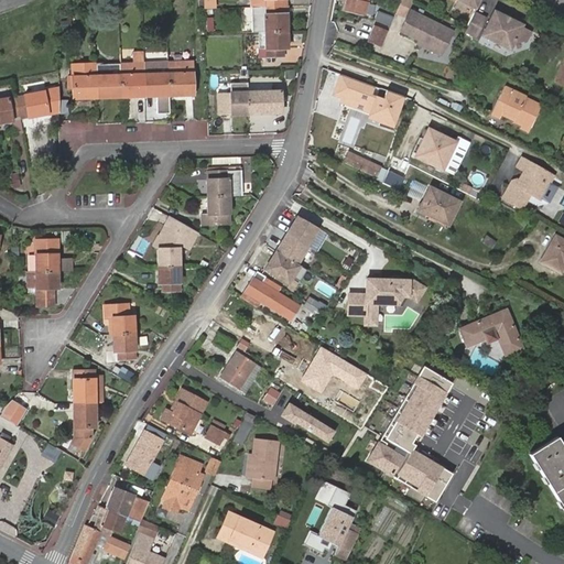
[(215,0),(204,0),(204,10),(215,10),(215,0)]
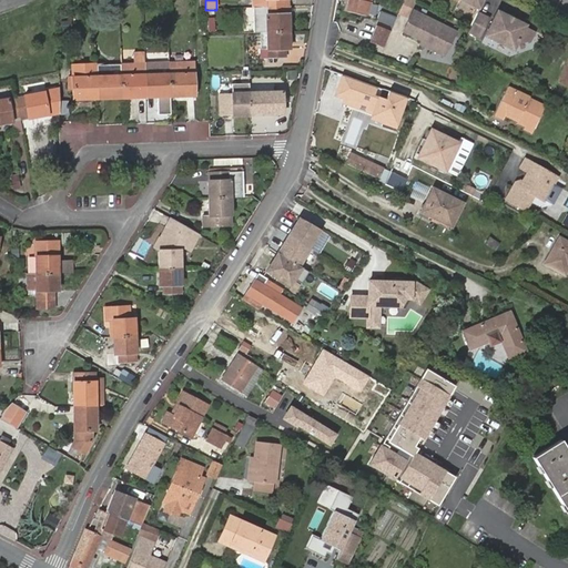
[(350,0),(348,10),(368,13),(371,1),(371,0),(350,0)]
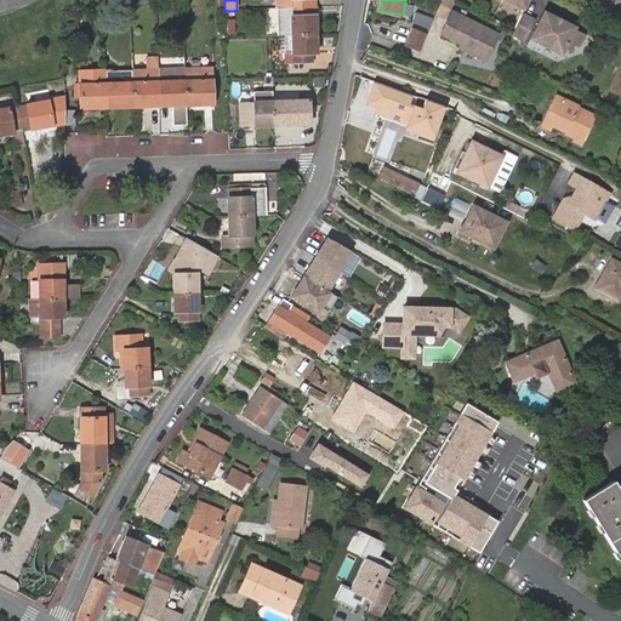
[(440,0),(436,13),(445,17),(453,0),(440,0)]
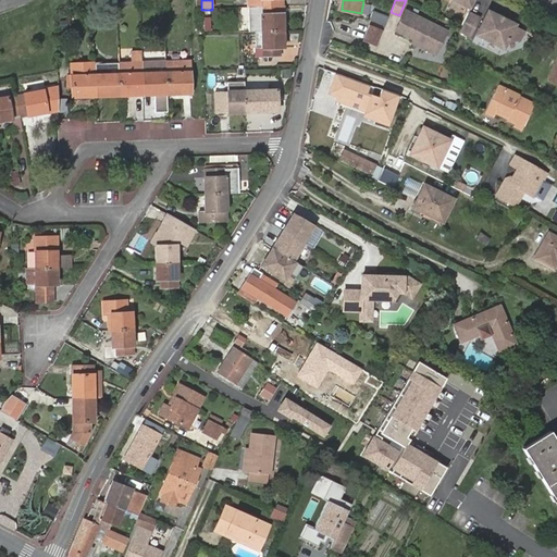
[(261,32),(284,32),(283,14),(279,14),(279,7),(249,8),(250,32),(256,32),(261,32)]
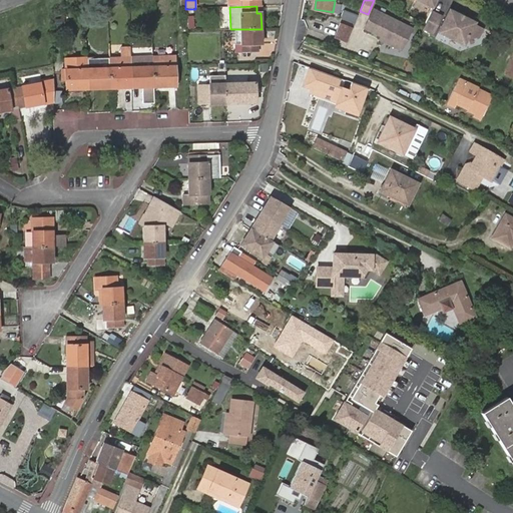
[(432,32),(442,10),(433,6),(425,24),(423,28),(432,32)]
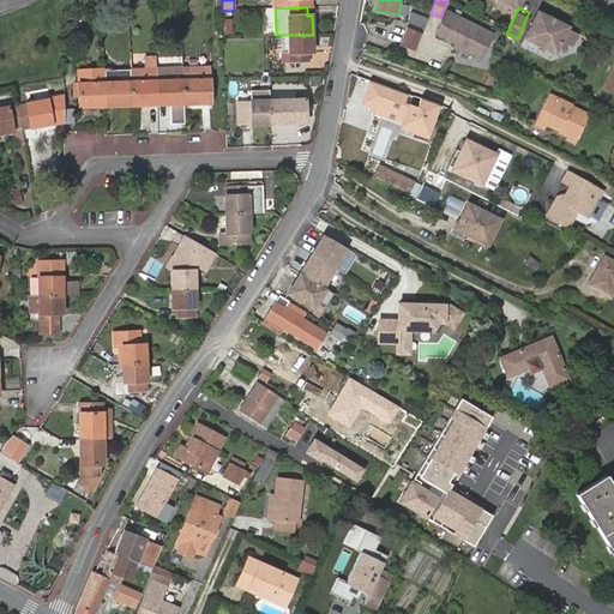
[(576,31),(566,26),(567,24),(536,11),(524,37),(555,50),(558,44),(572,40),(576,31)]
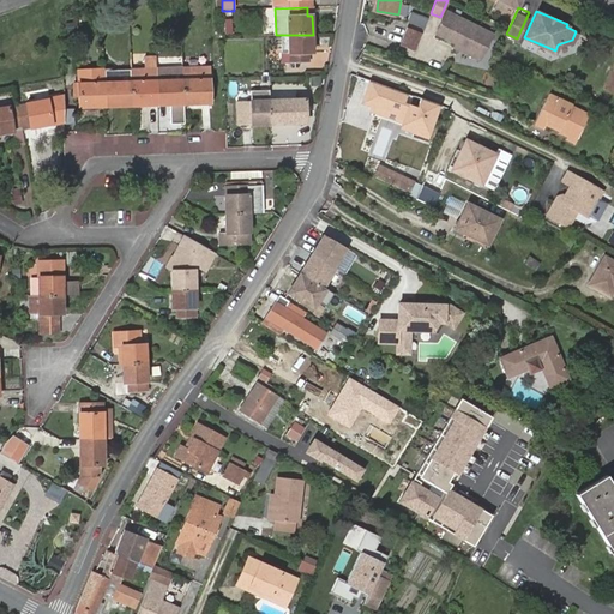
[(411,23),(425,29),(428,18),(415,12),(411,23)]
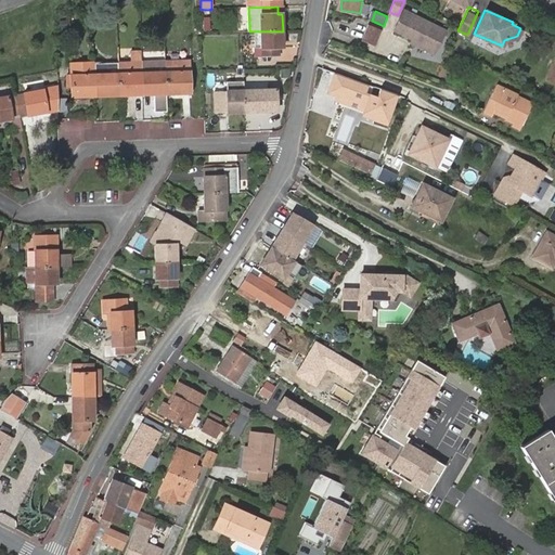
[(403,11),(394,30),(412,40),(410,43),(434,55),(446,31),(403,11)]
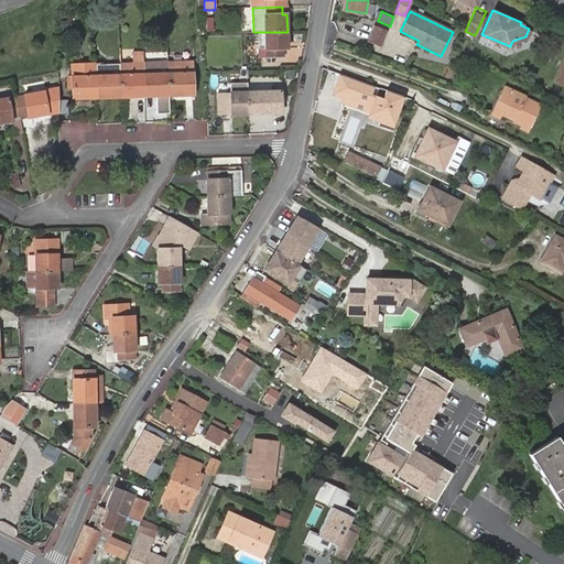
[(375,26),(368,43),(382,47),(388,32),(375,26)]
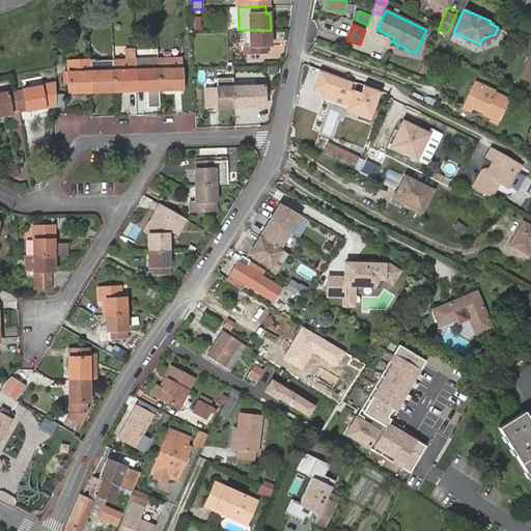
[(271,46),(271,30),(249,30),(250,46),(250,54),(267,54),(267,47),(271,46)]
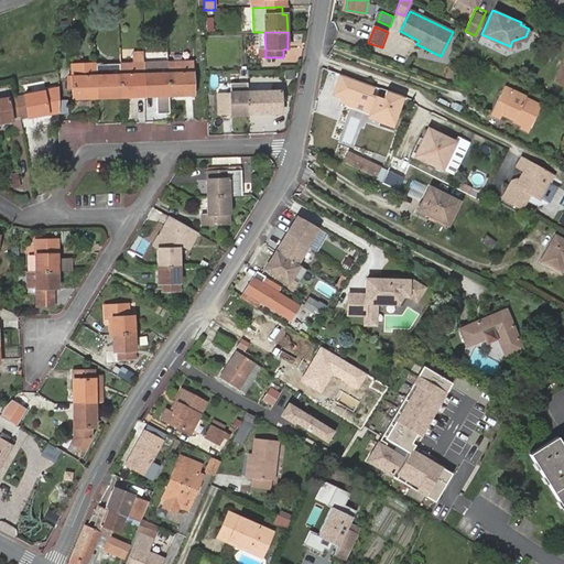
[(96,65),(95,53),(72,53),(72,73),(67,73),(67,84),(73,84),(73,98),(97,98),(96,65)]
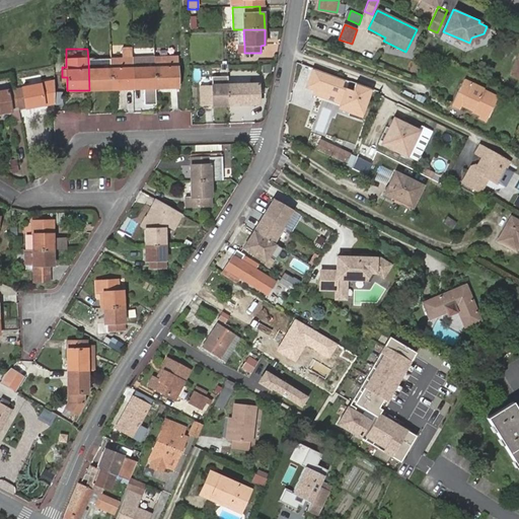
[(123,59),(110,60),(112,89),(134,88),(132,59),(132,49),(123,49),(123,59)]
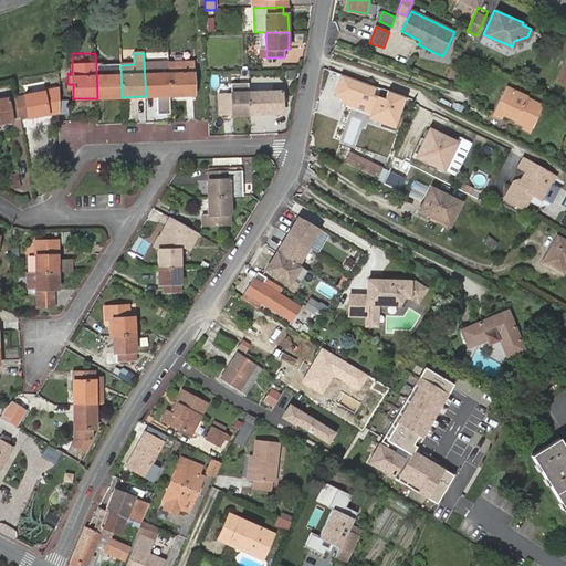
[(192,62),(168,63),(169,96),(194,95),(192,62)]
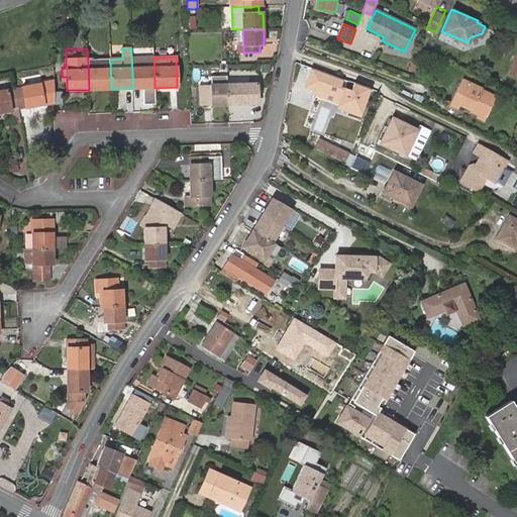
[(154,88),(153,58),(131,59),(133,88),(139,88),(139,84),(143,84),(143,88),(143,104),(156,104),(154,88)]
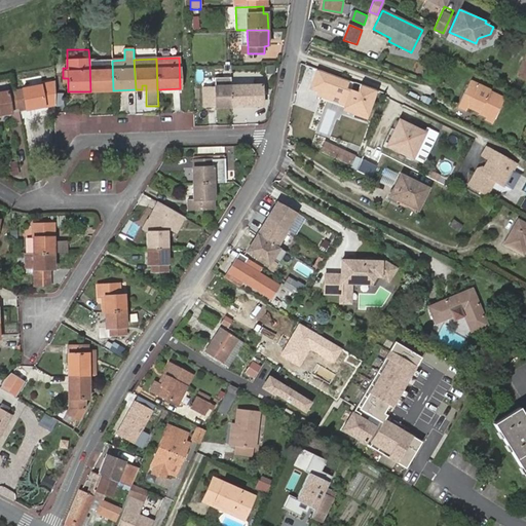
[(113,90),(112,61),(89,61),(90,91),(113,90)]
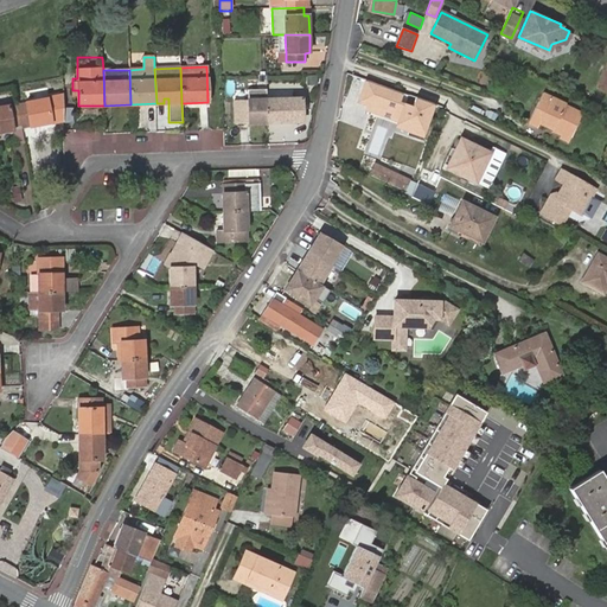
[(434,104),(364,78),(353,107),(423,133),(434,104)]
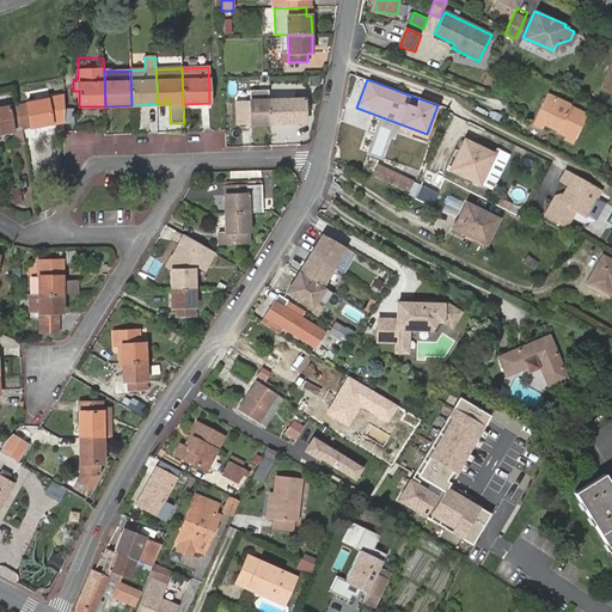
[(269,101),(269,91),(250,91),(250,101),(242,102),(242,120),(250,121),(251,124),(269,123),(269,101)]
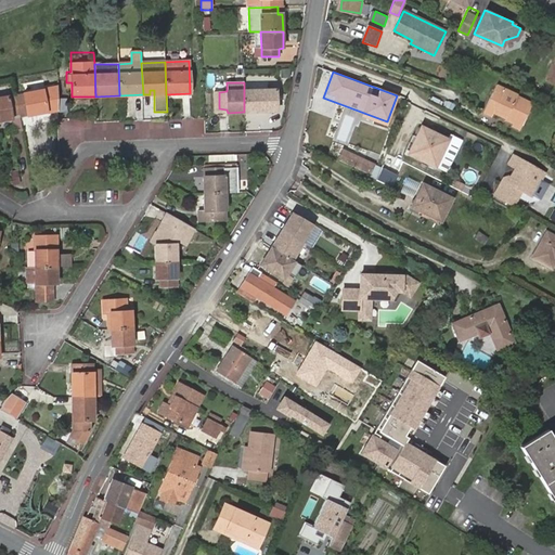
[(513,120),(520,125),(530,103),(515,97),(516,94),(494,85),(482,111),(490,115),(492,111),(494,107),(506,113),(504,116),(513,120)]
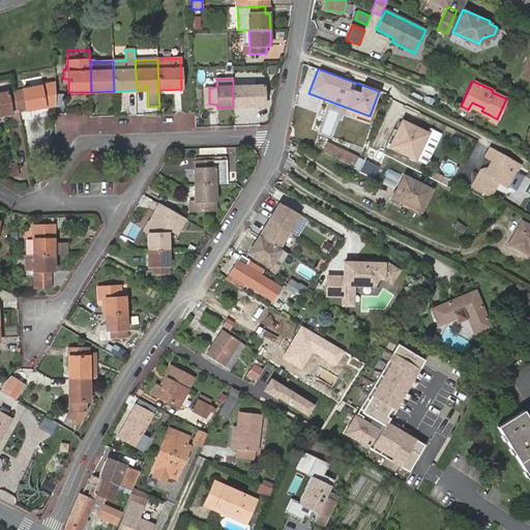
[(15,90),(18,110),(26,109),(26,110),(45,107),(40,85),(15,90)]
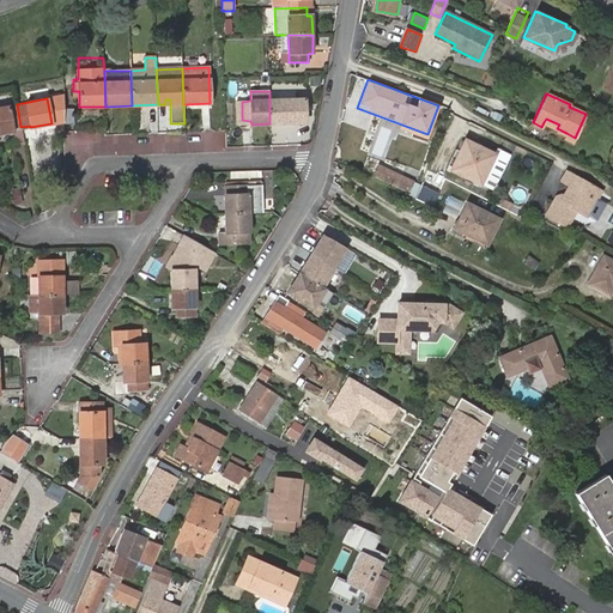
[(269,101),(269,123),(304,123),(304,99),(269,101)]
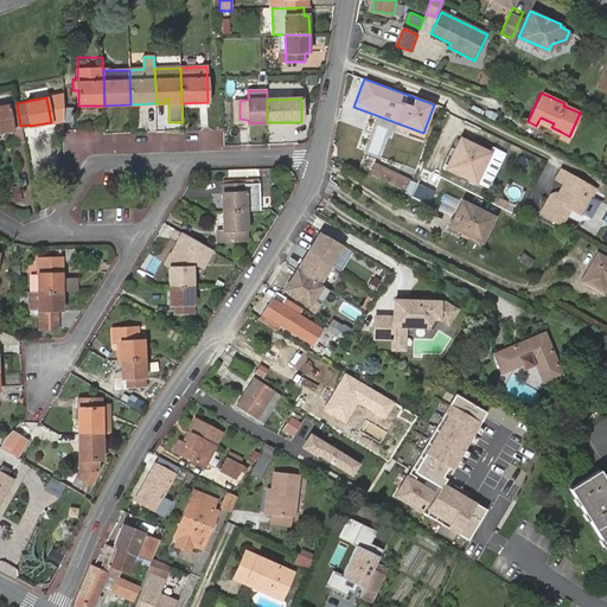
[(13,127),(20,126),(17,103),(0,107),(0,132),(13,129),(13,127)]
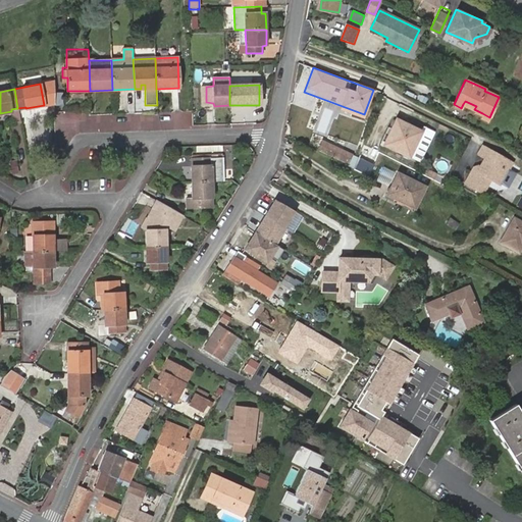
[(465,101),(463,104),(474,109),(476,106),(465,101)]
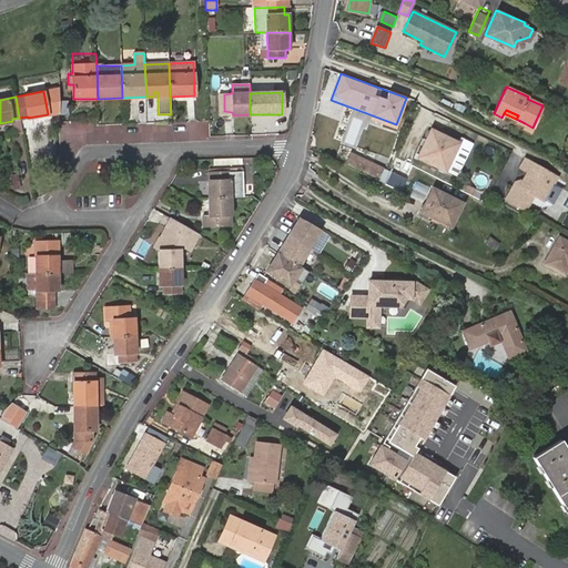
[(49,122),(48,114),(28,118),(29,124),(49,122)]
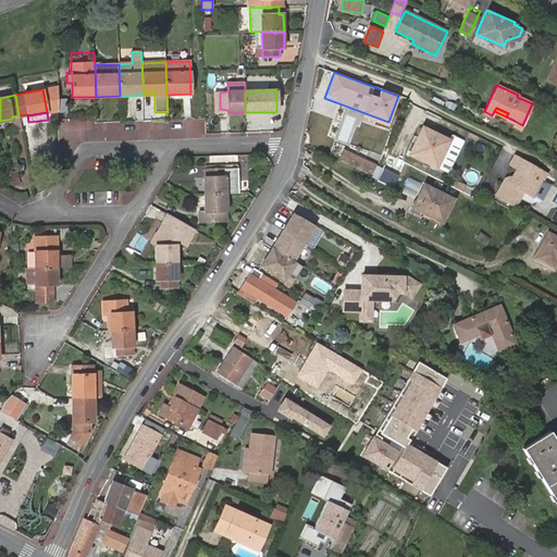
[(449,140),(422,127),(409,155),(436,168),(449,140)]
